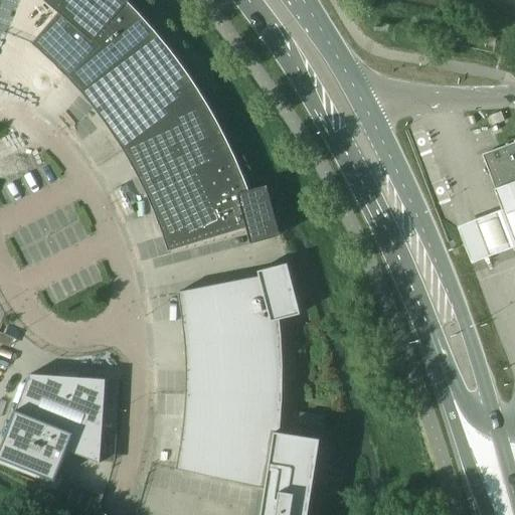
[(122,149),(204,100),(198,90),(182,66),(170,50),(155,31),(138,13),(128,2),(128,0),(43,0),(58,12),(31,43),(39,50),(54,64),(68,78),(81,94),(95,109),(107,125),(118,142),(122,149)]
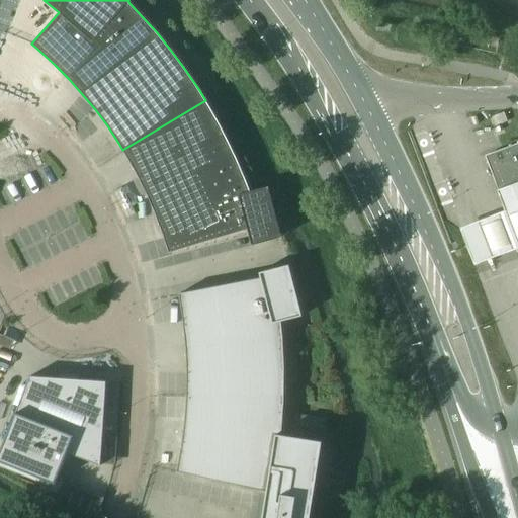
[(205,100),(122,150),(123,151),(128,160),(139,178),(147,196),(155,214),(162,234),(169,253),(245,228),(248,239),(250,239),(252,245),(281,237),(279,231),(268,186),(250,191),(245,178),(235,156),(225,134),(212,111),(206,101),(205,100)]
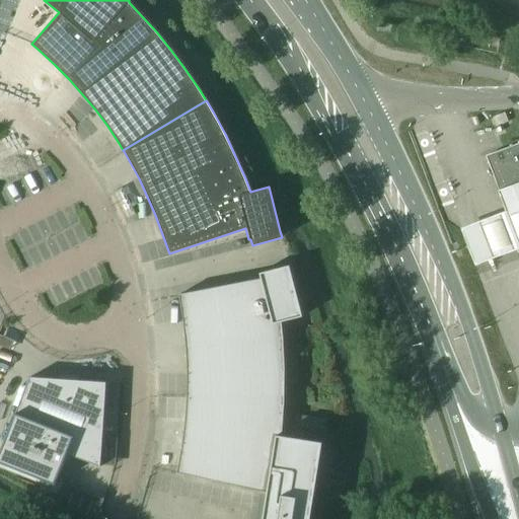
[(501,114),(493,117),(497,126),(503,124),(504,123),(508,122),(505,113),(501,114)]
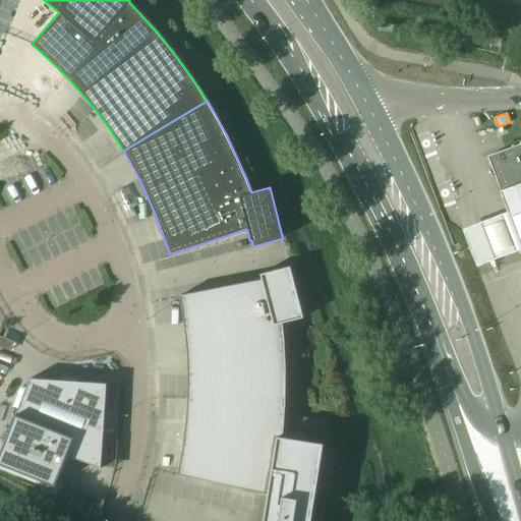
[(520,145),(488,157),(503,193),(520,186),(520,145)]
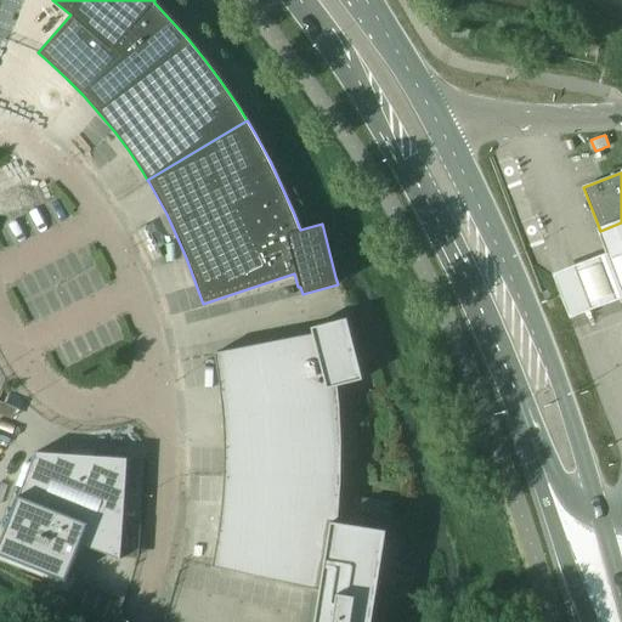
[(621,222),(600,231),(606,247),(574,259),(553,267),(570,314),(593,304),(621,292),(621,222)]
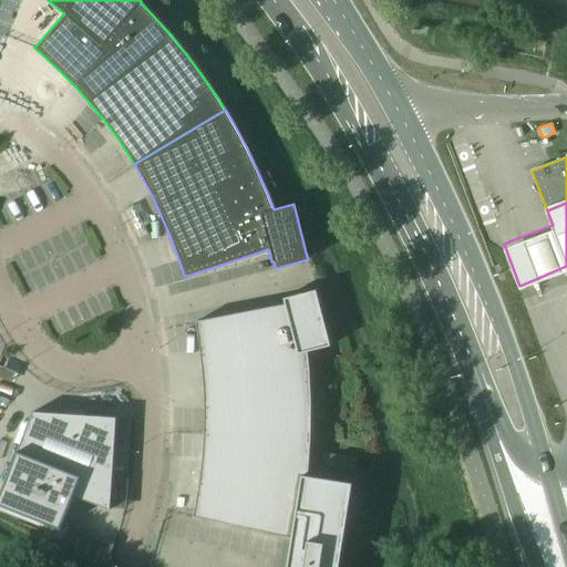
[(200,478),(193,517),(292,533),(286,566),(338,566),(351,484),(307,476),(310,435),(310,393),(307,352),(331,346),(316,290),(284,299),(285,305),(195,322),(202,361),(204,400),(204,439),(200,478)]
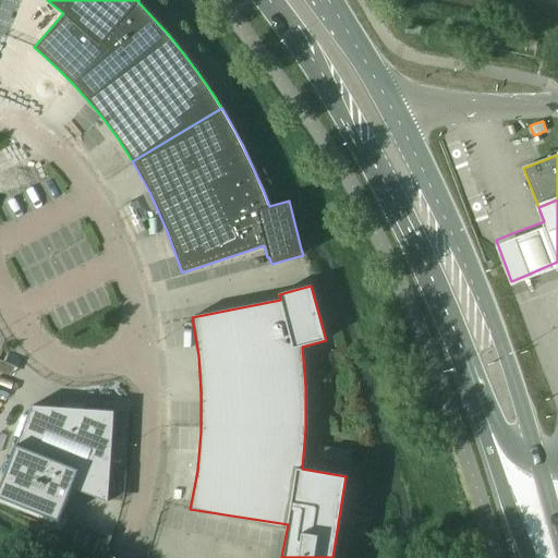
[(113,411),(32,405),(0,484),(0,497),(58,521),(71,488),(108,502),(113,411)]
